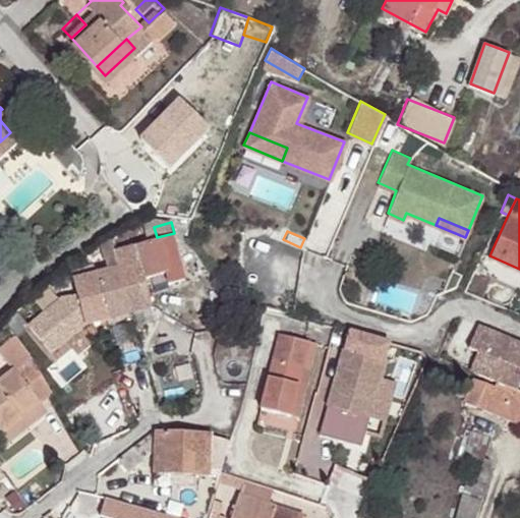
[(115,249),(132,310),(154,304),(147,276),(166,270),(169,278),(186,273),(174,233),(157,237),(115,249)]
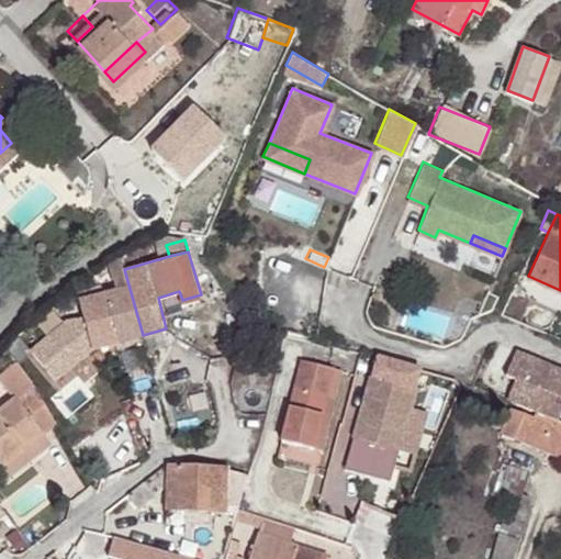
[(116,343),(143,335),(124,269),(112,272),(115,290),(103,293),(116,343)]
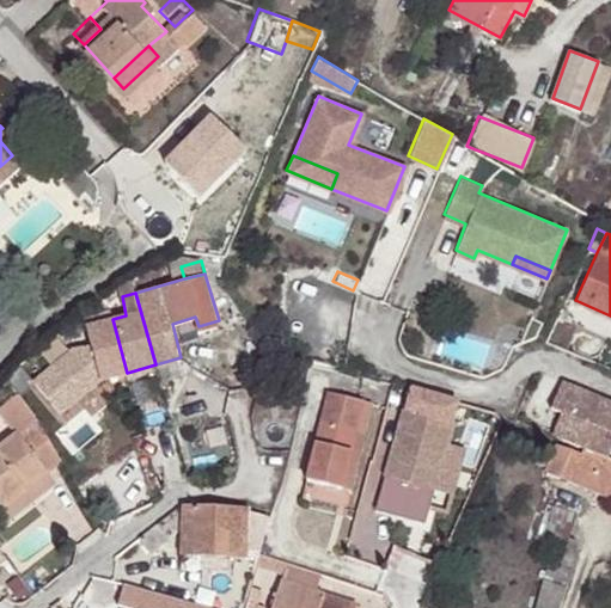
[(102,380),(127,373),(112,319),(87,327),(102,380)]
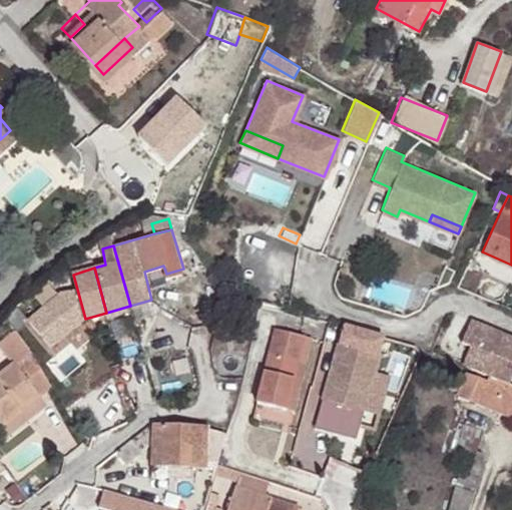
[(49,341),(67,325),(58,315),(76,299),(66,288),(30,319),(49,341)]
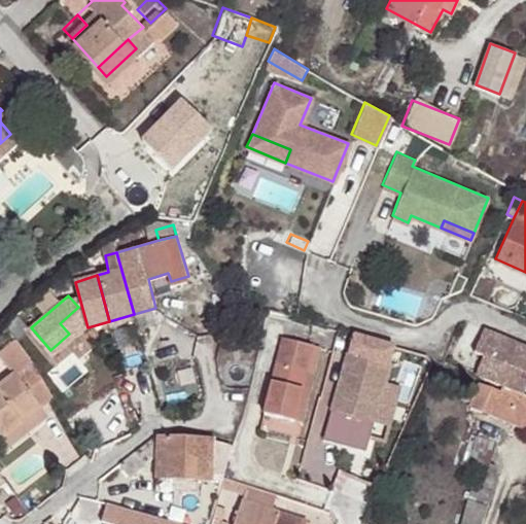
[(474,349),(483,353),(475,372),(502,384),(521,392),(525,381),(525,345),(485,326),(474,349)]
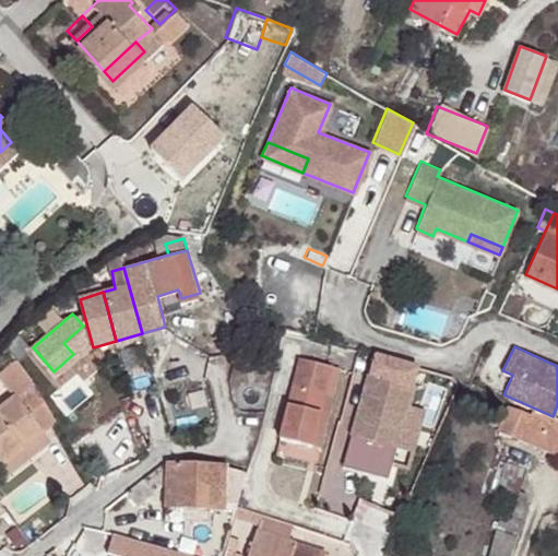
[(283,434),(315,442),(334,364),(304,356),(283,434)]
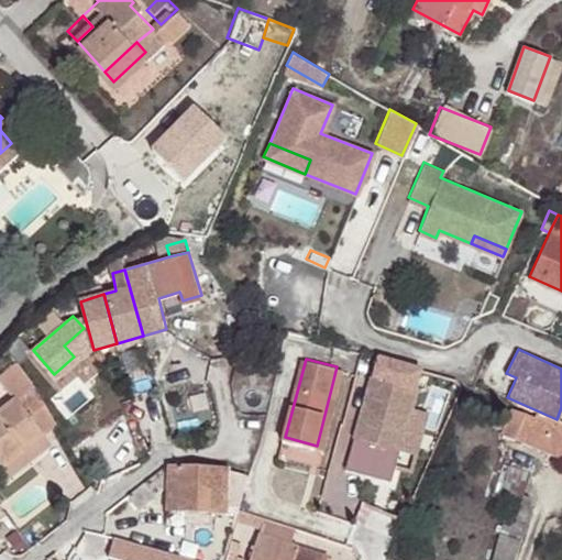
[(370,376),(343,469),(376,479),(386,446),(398,449),(411,407),(416,390),(370,376)]
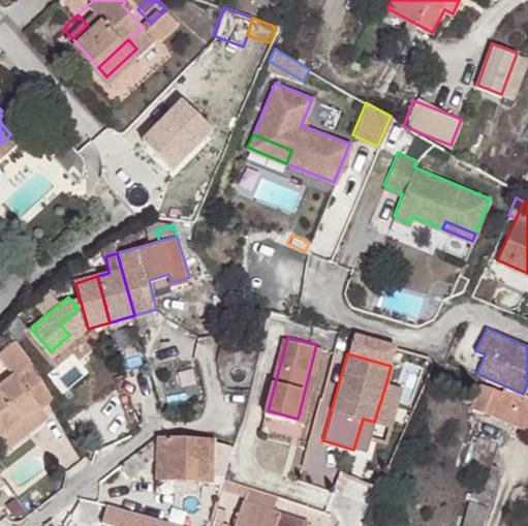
[(0,437),(54,397),(30,366),(0,387),(0,437)]
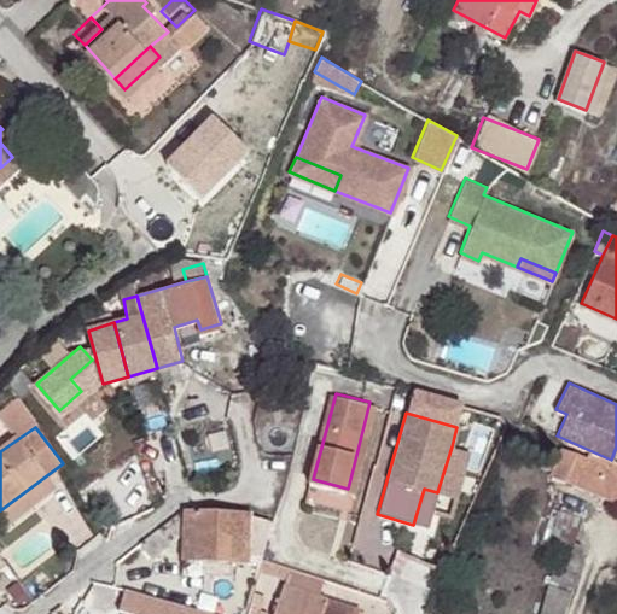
[(586,456),(559,445),(547,475),(616,502),(616,500),(616,461),(611,460),(589,450),(586,456)]
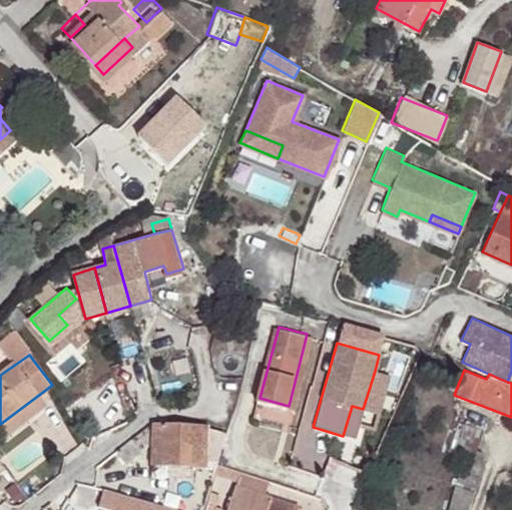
[(363,409),(379,414),(389,374),(375,371),(363,409)]
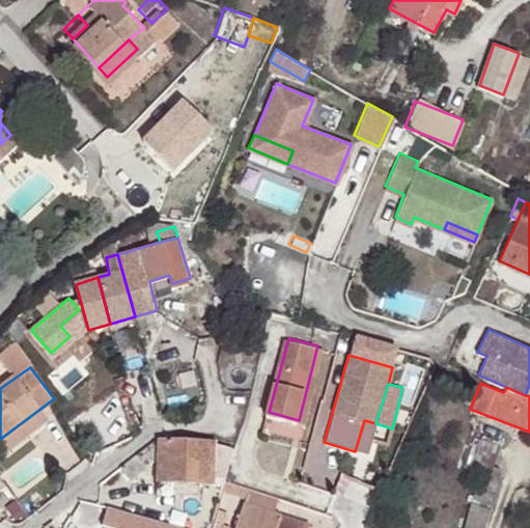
[(267,411),(261,431),(299,440),(304,421),(299,420),(269,412),(267,411)]
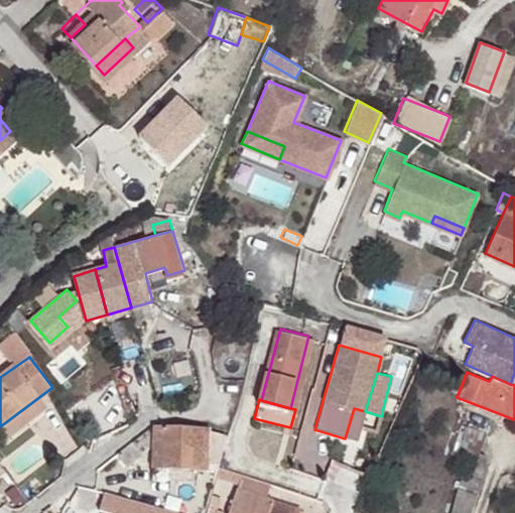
[(454,442),(476,454),(483,430),(461,422),(454,442)]
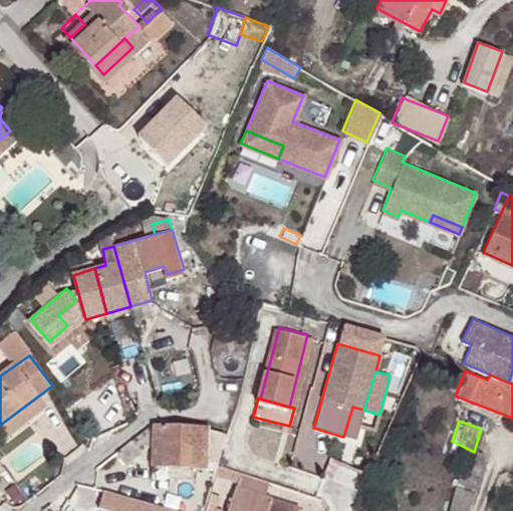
[(217,466),(219,459),(227,433),(208,431),(208,427),(154,424),(122,449),(131,459),(141,452),(143,455),(154,447),(152,479),(192,480),(193,467),(206,467),(206,464),(217,466)]
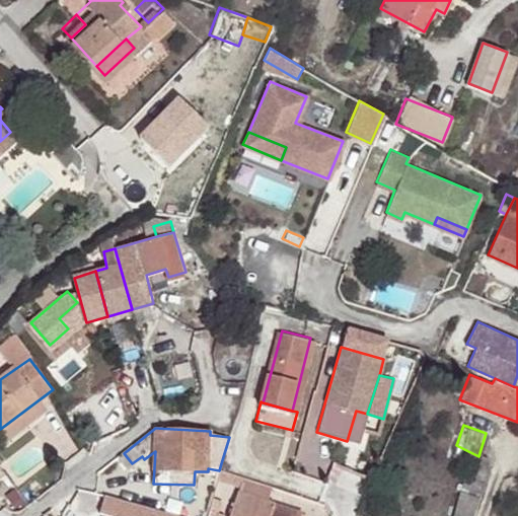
[(477,460),(478,456),(456,445),(454,452),(469,458),(460,490),(478,496),(489,464),(477,460)]
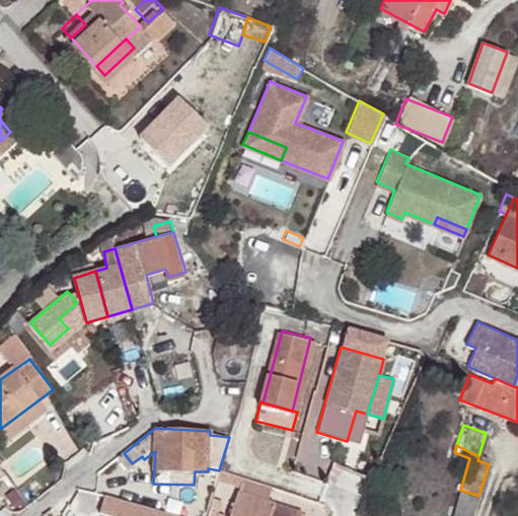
[(247,485),(250,474),(221,463),(219,470),(218,474),(247,485)]
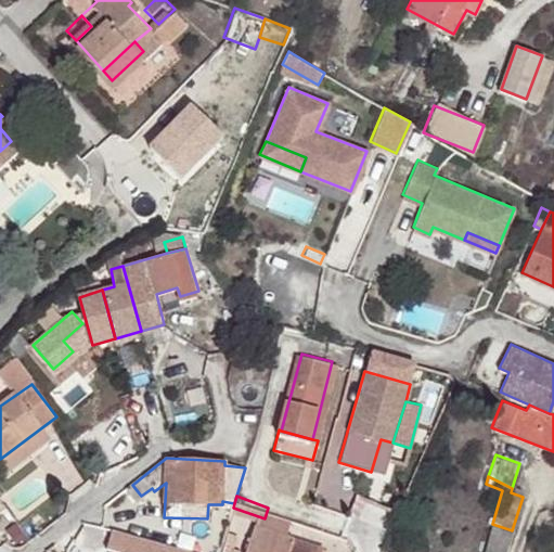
[(298,520),(268,508),(265,518),(262,524),(294,535),(298,520)]
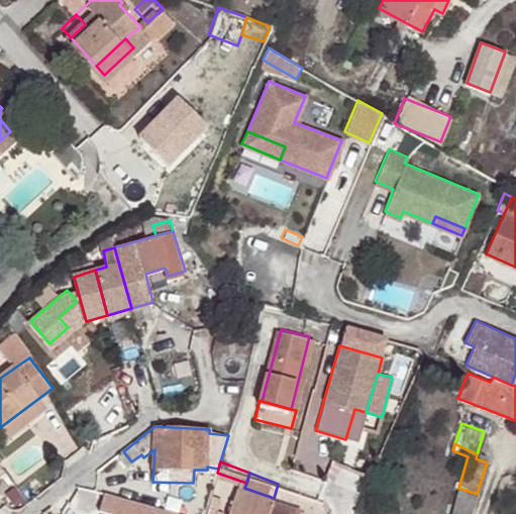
[(304,513),(306,509),(274,498),(244,488),(234,513),(304,513)]
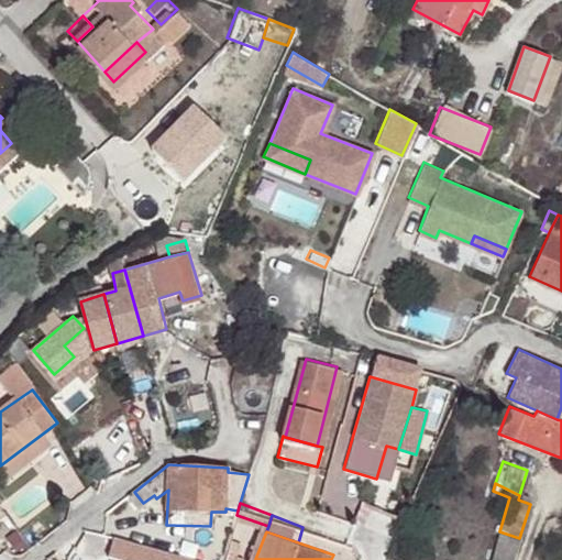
[(499,531),(489,559),(511,559),(519,538),(499,531)]
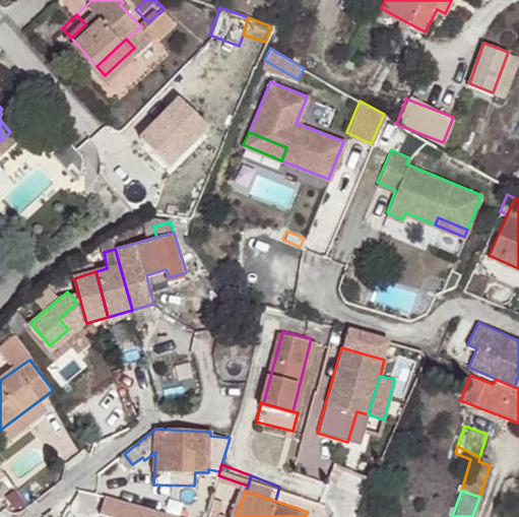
[(47,514),(50,516),(65,516),(74,511),(65,500),(62,502),(47,514)]
